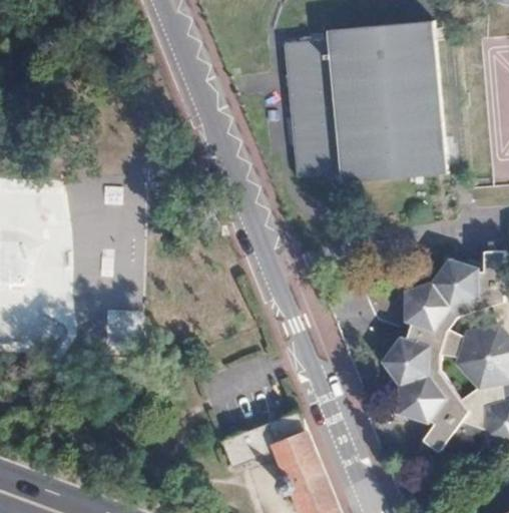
[(329,39),(283,44),(295,178),(341,174),(342,182),(446,172),(432,21),(328,30),(329,39)]
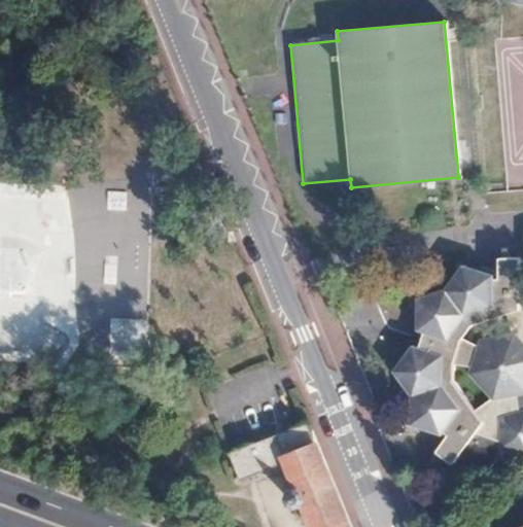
[(522,291),(515,291),(514,254),(494,254),(494,275),(463,262),(443,283),(419,290),(418,317),(424,320),(418,337),(412,336),(396,357),(412,380),(412,409),(438,417),(441,421),(432,431),(447,446),(469,419),(482,428),(493,428),(491,434),(521,444),(522,440),(522,399),(509,401),(507,383),(518,382),(522,366),(522,343),(520,340),(522,338),(522,231),(520,232),(521,259),(522,259),(522,291)]
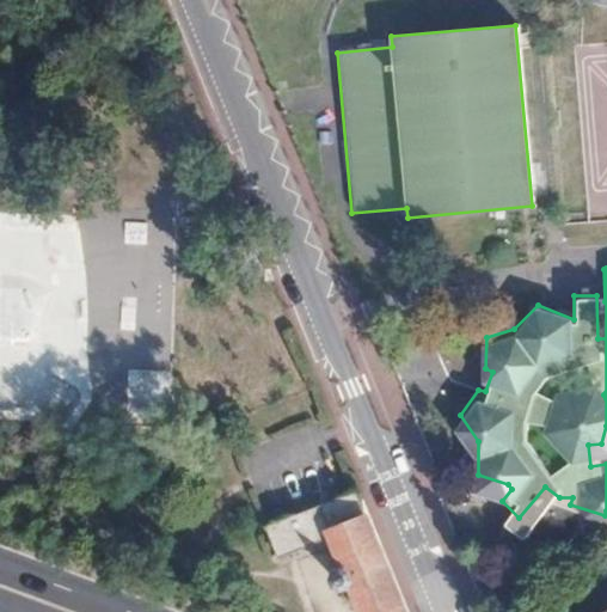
[(0,316),(8,317),(10,293),(0,292),(0,316)]
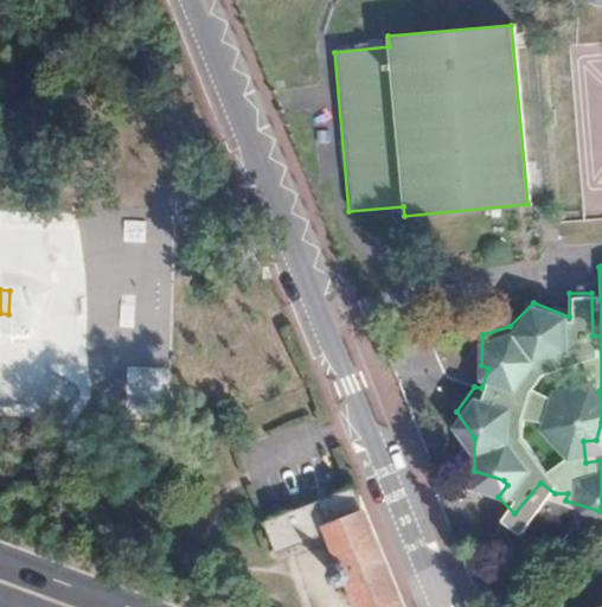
[(77,318),(106,320),(107,295),(79,293),(77,318)]
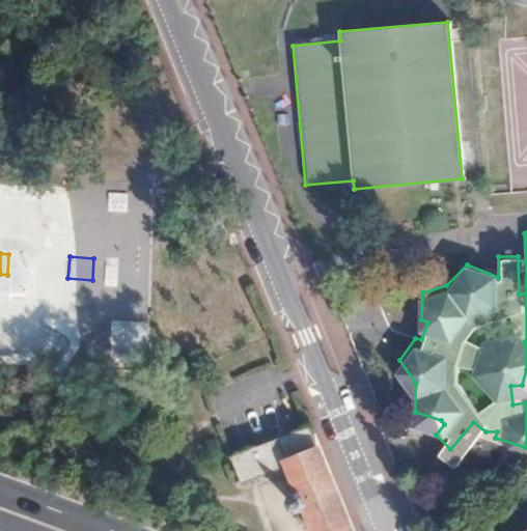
[(240,483),(286,465),(298,494),(293,495),(288,500),(290,506),(297,507),(303,505),(312,530),(351,530),(308,425),(229,456),(240,483)]
